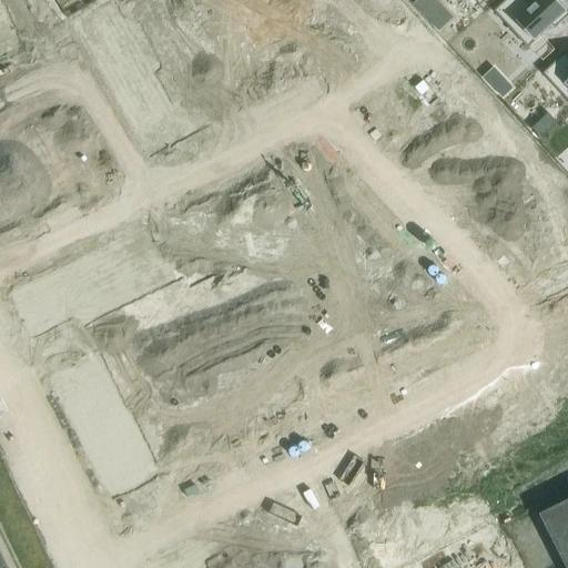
[(311,0),(308,21),(336,26),(340,1),(362,4),(362,0),(311,0)]
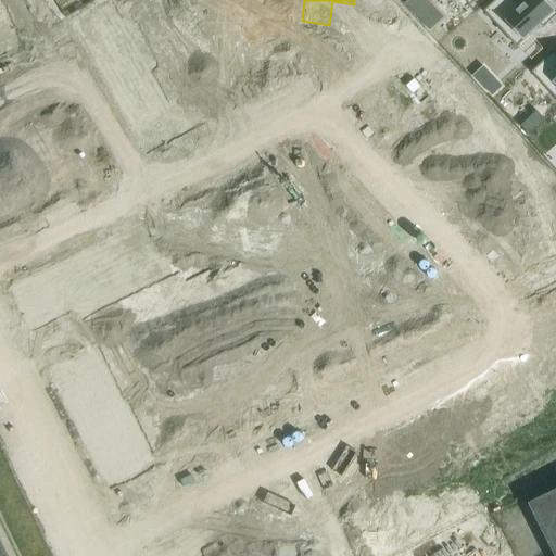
[(514,0),(494,0),(483,11),(517,47),(541,24),(544,27),(555,15),(555,10),(546,0),(527,0),(520,7),(514,0)]
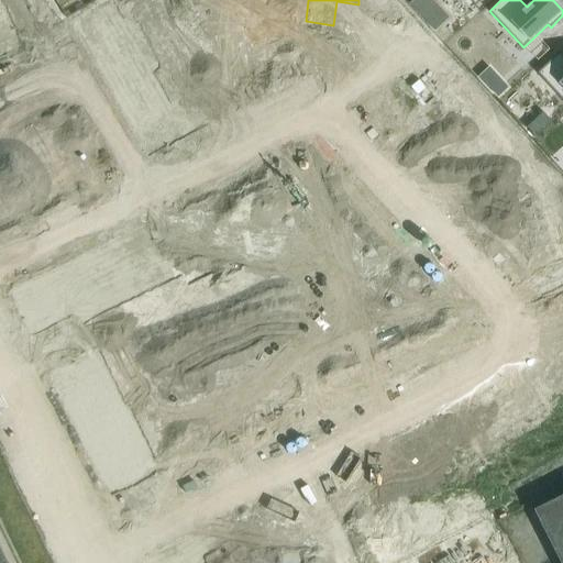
[(110,6),(74,26),(86,48),(122,28),(110,6)]
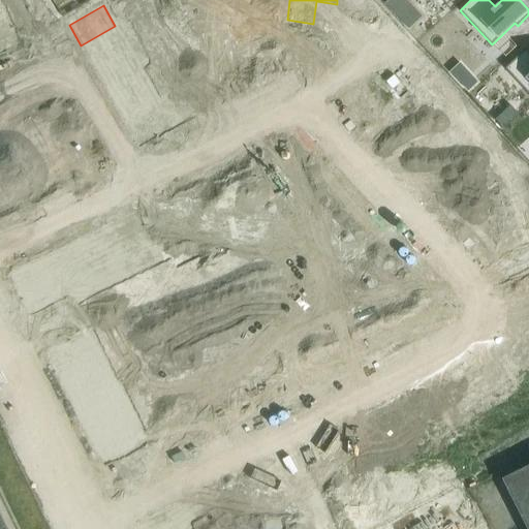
[(2,9),(0,9),(0,51),(16,45),(2,9)]
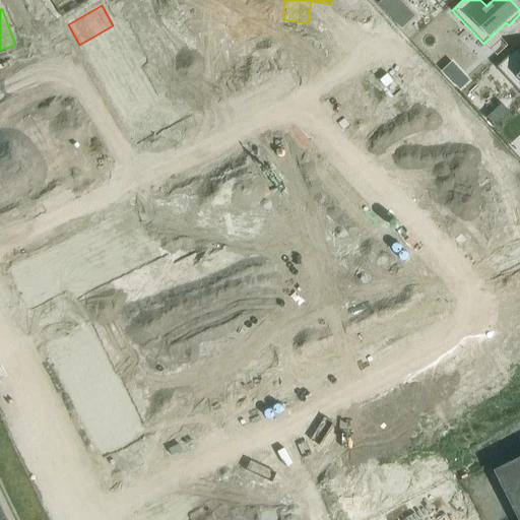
[(194,10),(178,16),(186,42),(201,37),(210,63),(233,55),(233,54),(218,12),(197,20),(194,10)]
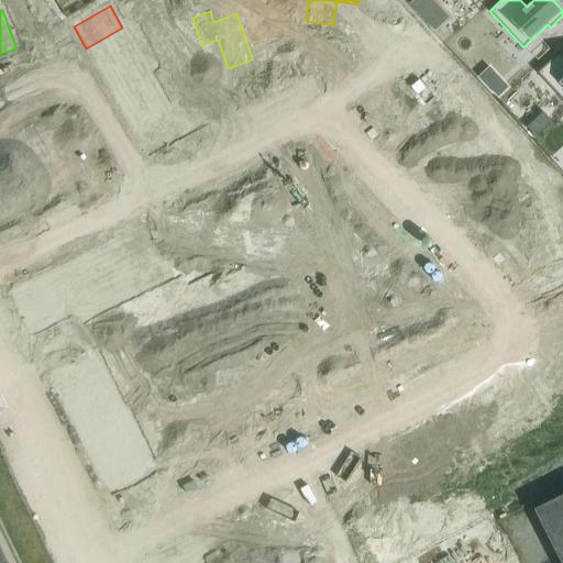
[(122,28),(86,48),(98,69),(134,48),(122,28)]
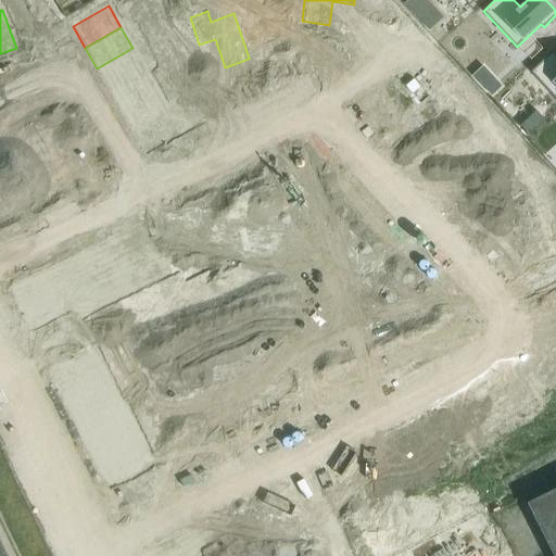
[(189,35),(177,39),(180,47),(192,43),(189,35)]
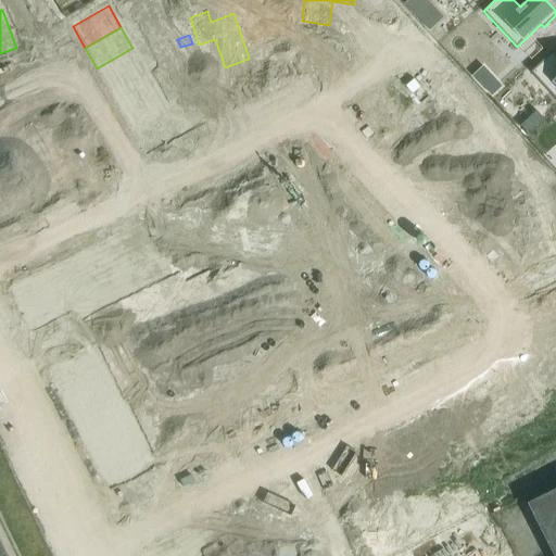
[(192,43),(180,47),(184,55),(194,51),(192,43)]
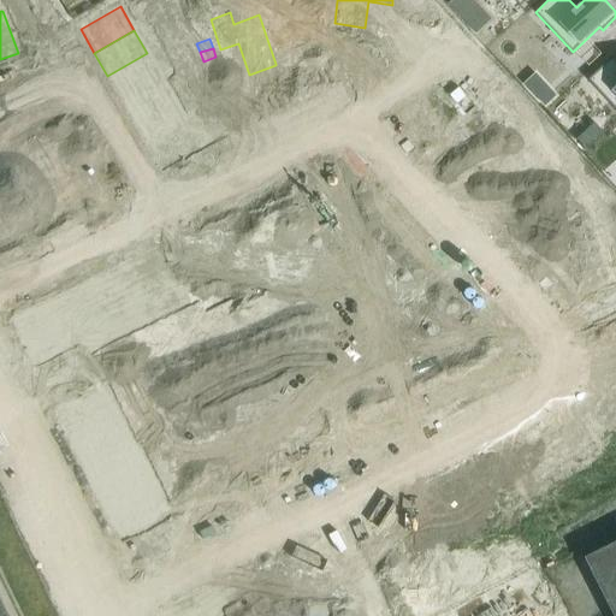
[(147,53),(107,76),(119,98),(159,76),(147,53)]
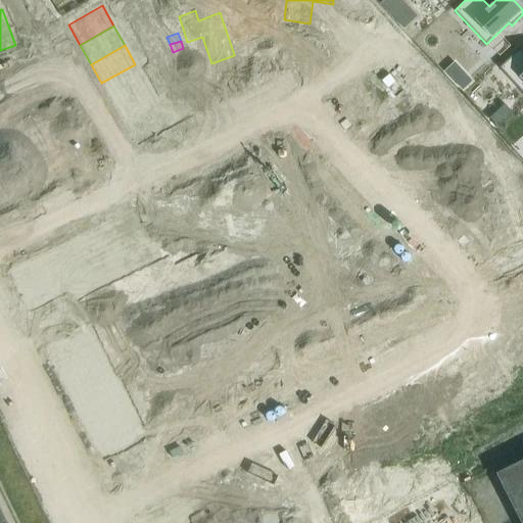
[(522,52),(520,49),(500,67),(522,92),(522,52)]
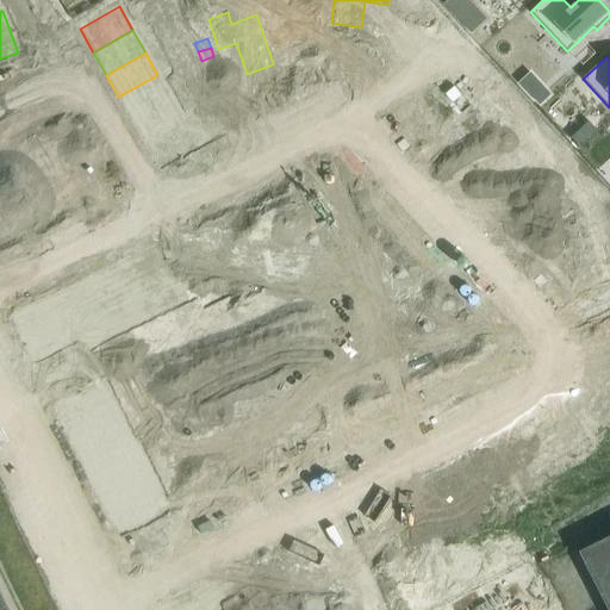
[(157,75),(118,97),(131,119),(170,97),(157,75)]
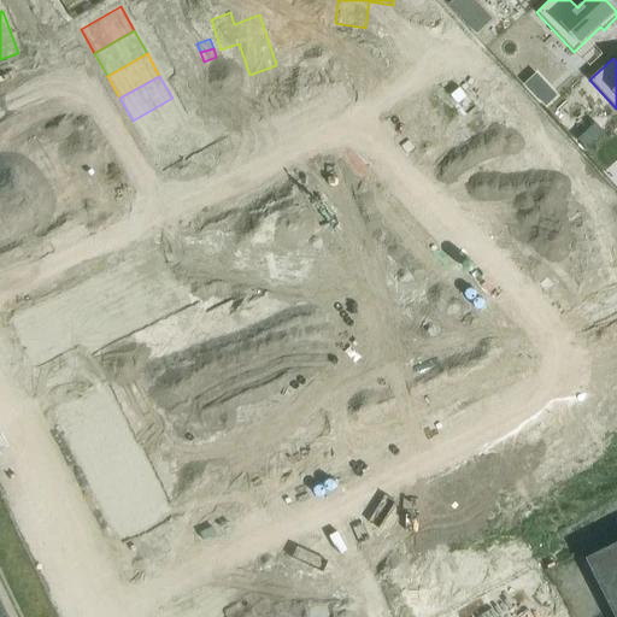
[(227,89),(215,93),(217,103),(230,98),(227,89)]
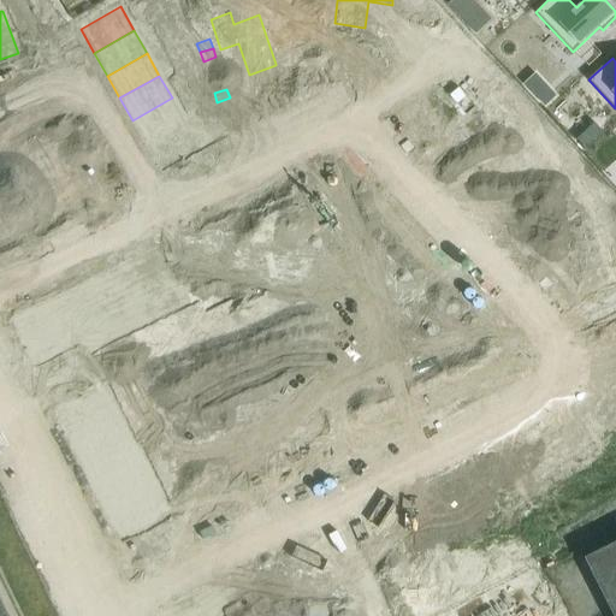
[(172,98),(132,120),(146,143),(185,120),(172,98)]
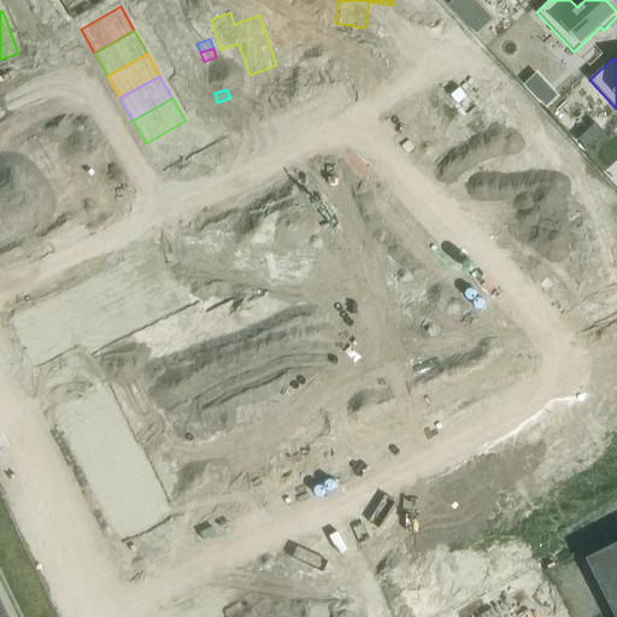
[(230,98),(217,103),(221,111),(234,107),(230,98)]
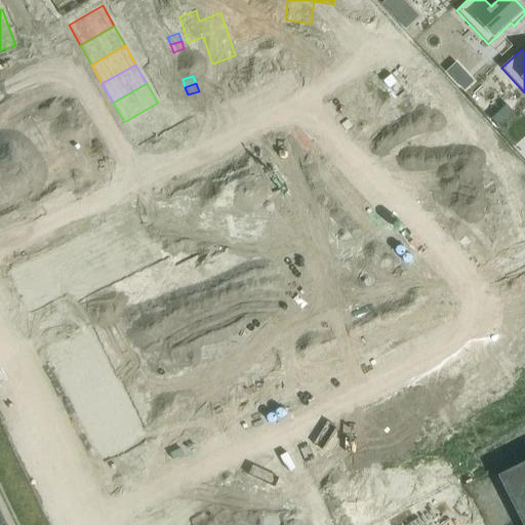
[(158,103),(124,122),(135,143),(169,123),(158,103)]
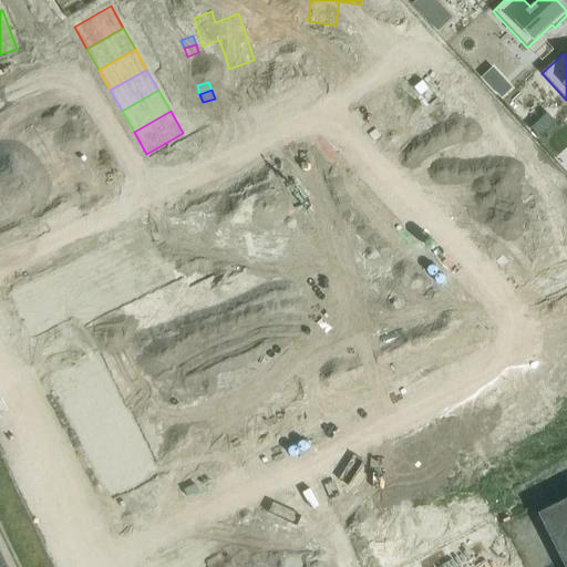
[(421,166),(439,186),(461,166),(472,178),(494,158),(482,144),(473,152),(456,134),(421,166)]
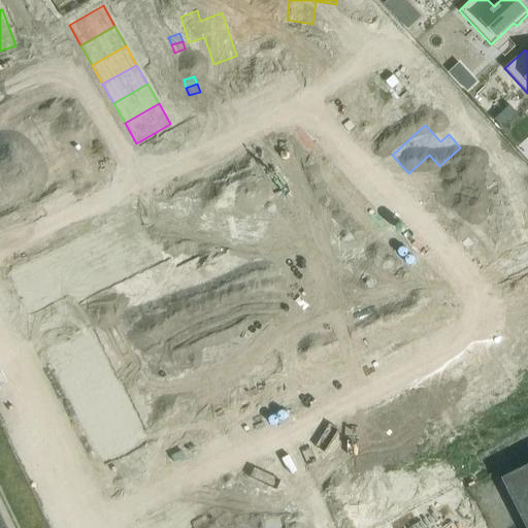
[(459,182),(439,200),(456,218),(489,187),(473,170),(481,163),(468,151),(448,169),(459,182)]
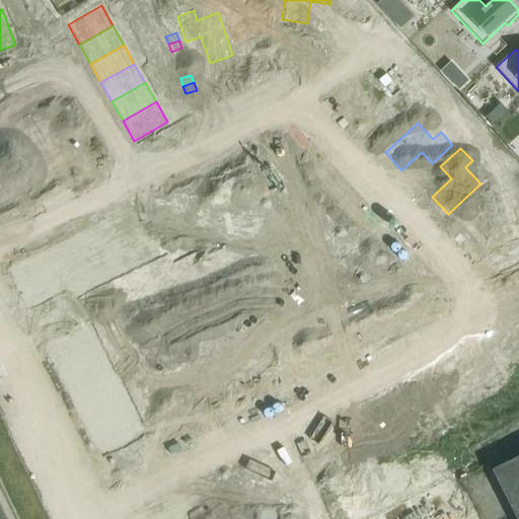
[(264,184),(245,194),(257,218),(298,199),(302,197),(294,179),(290,181),(277,154),(254,164),(264,184)]
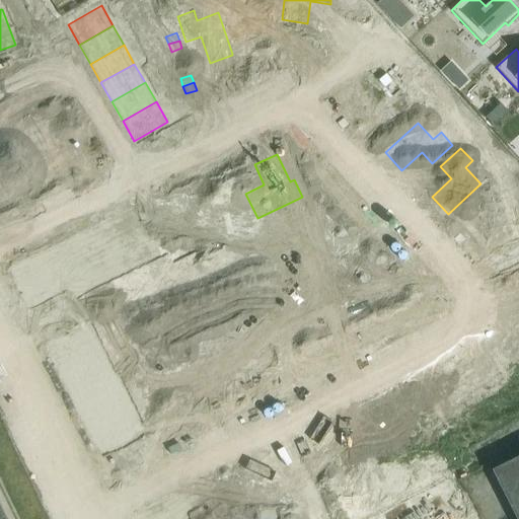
[(198,180),(183,188),(208,237),(248,218),(236,194),(218,203),(208,182),(200,187),(198,180)]
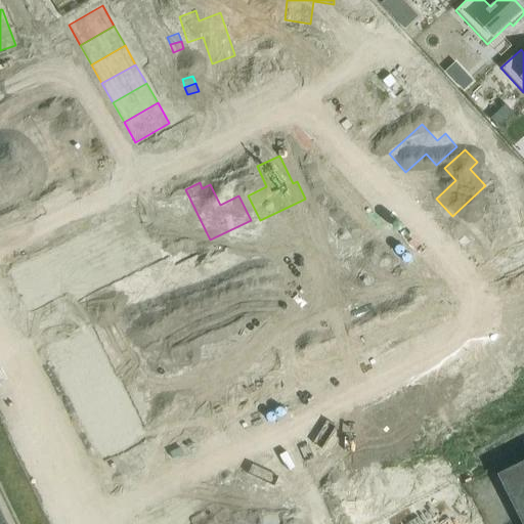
[(452,216),(451,216),(469,234),(488,216),(499,227),(520,209),(508,195),(500,203),(485,185),(452,216)]
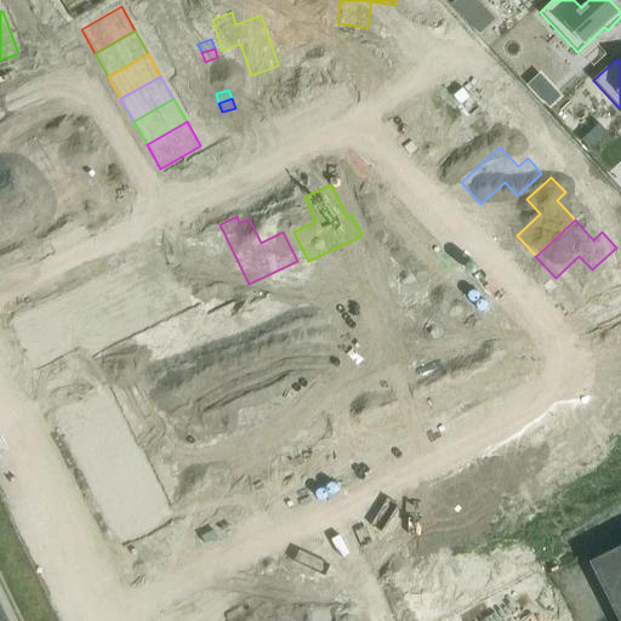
[(209,267),(187,278),(201,308),(249,284),(220,224),(204,232),(206,239),(198,244),(209,267)]
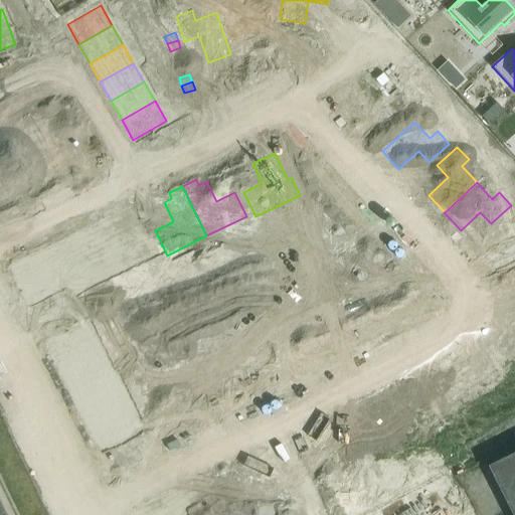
[(132,210),(111,220),(119,235),(128,254),(149,244),(132,210)]
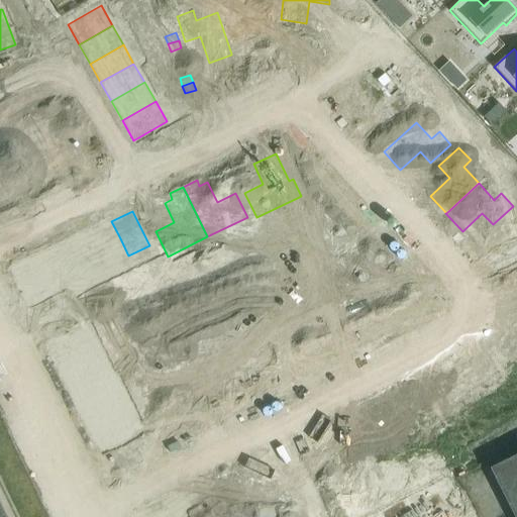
[(111,221),(92,231),(109,266),(128,255),(119,236),(111,221)]
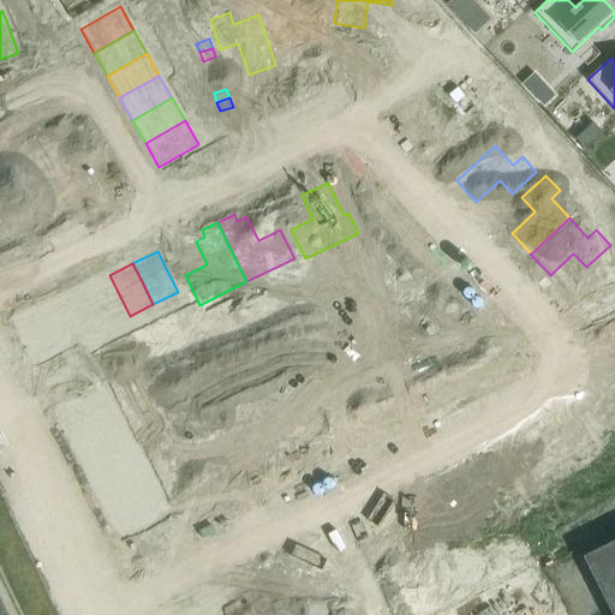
[(40,309),(15,321),(35,362),(59,350),(40,309)]
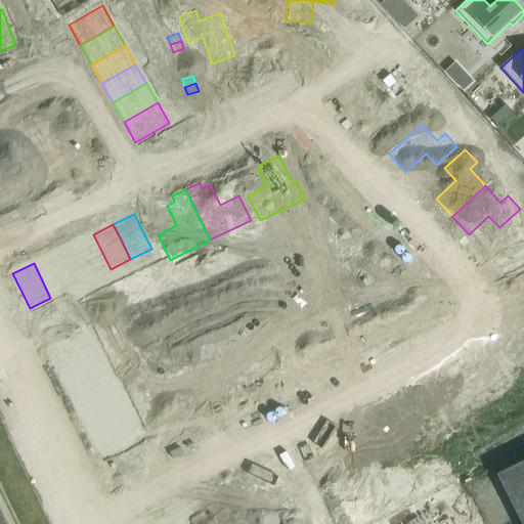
[(110,300),(102,304),(107,314),(115,310),(110,300)]
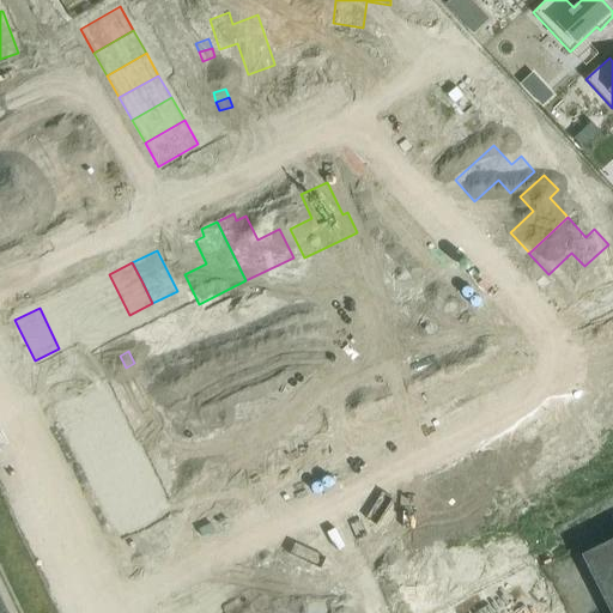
[(120,356),(111,359),(117,371),(126,368),(120,356)]
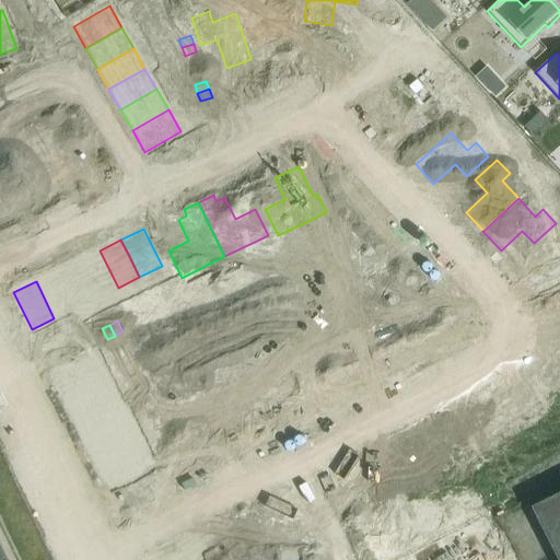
[(224,326),(216,330),(221,341),(229,337),(224,326)]
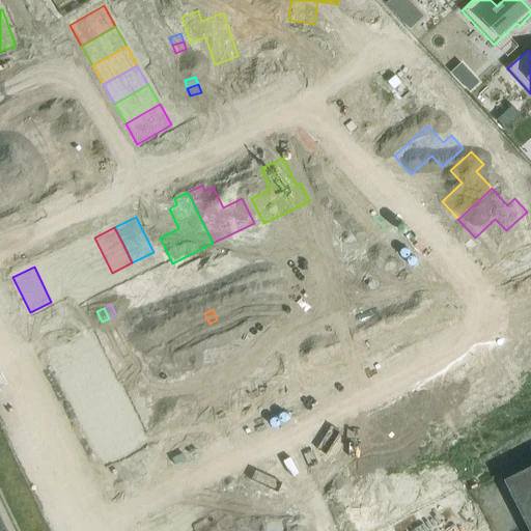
[(165,312),(158,316),(163,327),(170,323),(165,312)]
